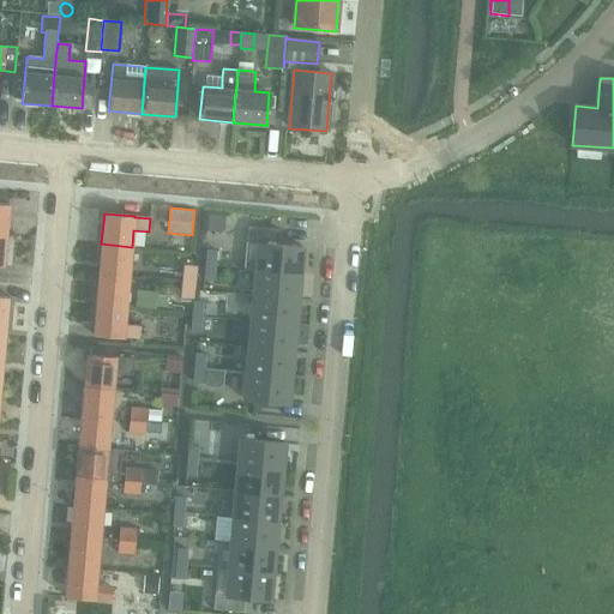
[(277,245),(278,229),(248,227),(245,269),(299,274),(302,247),(277,245)]
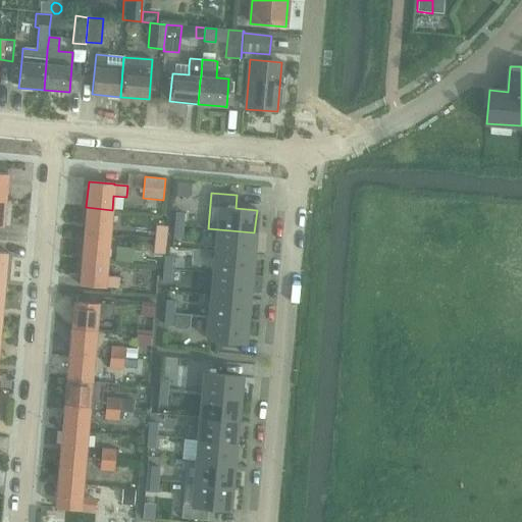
[(86,207),(84,231),(110,236),(112,210),(86,207)]
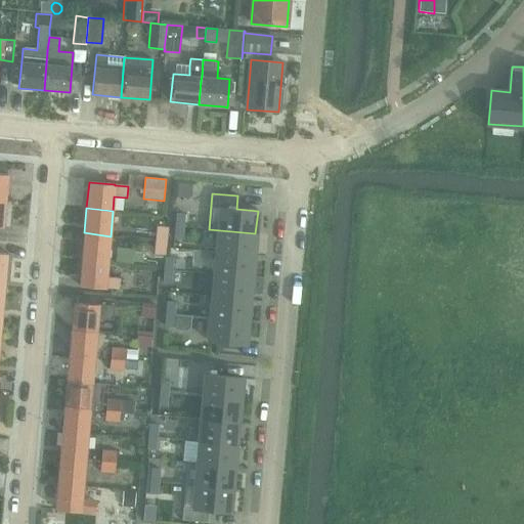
[(183,227),(184,215),(176,214),(175,226),(183,227)]
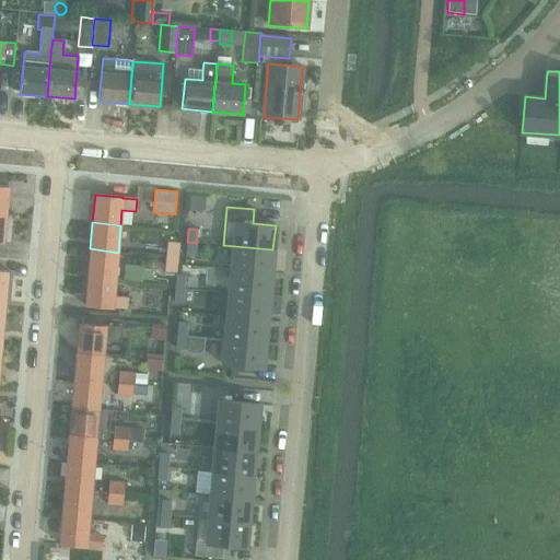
[(195,256),(196,243),(187,242),(186,255),(195,256)]
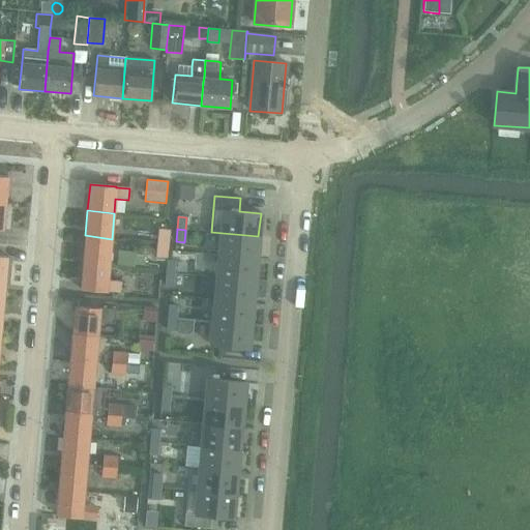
[(155,258),(167,259),(170,231),(158,230),(155,258)]
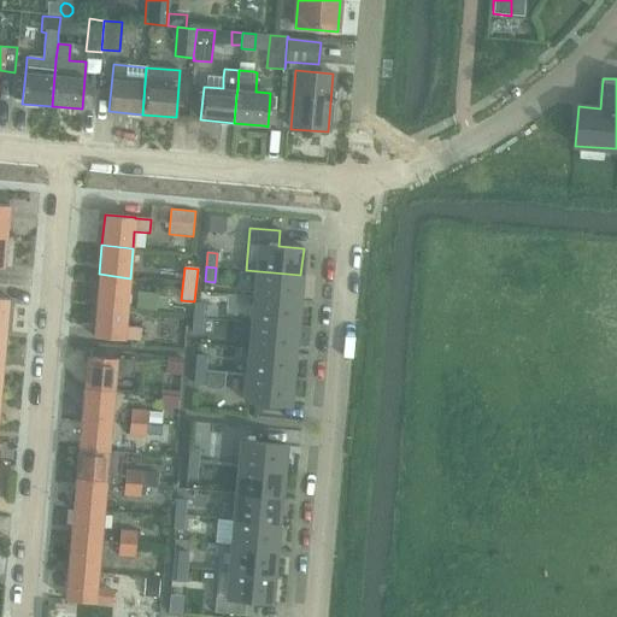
[(298,301),(300,275),(246,270),(246,271),(257,272),(254,297),(298,301)]
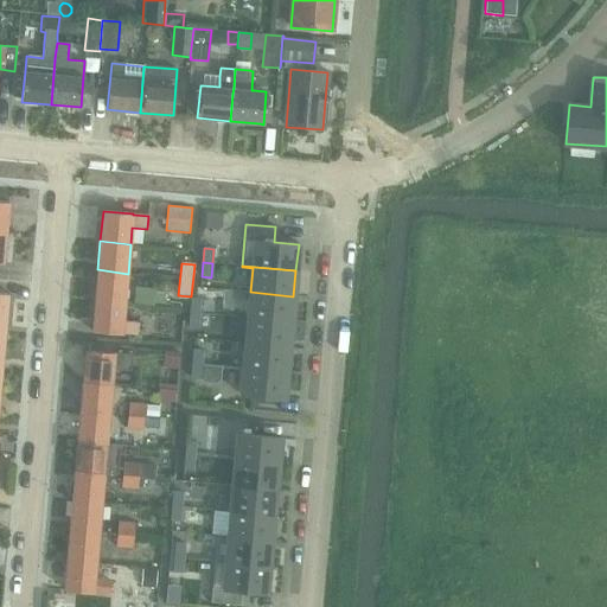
[(97,269),(95,300),(125,302),(128,274),(97,269)]
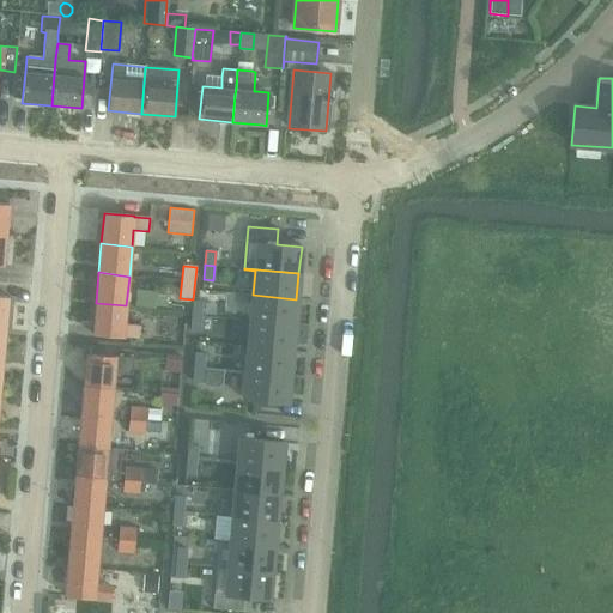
[(134,289),(133,305),(156,308),(156,305),(164,307),(165,295),(157,295),(157,291),(134,289)]
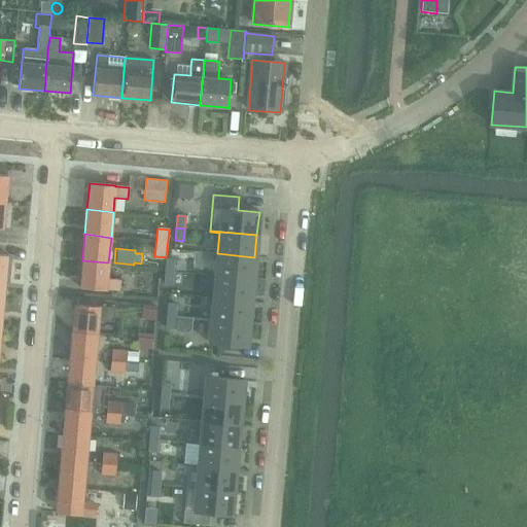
[(253,279),(254,257),(217,253),(215,276),(253,279)]
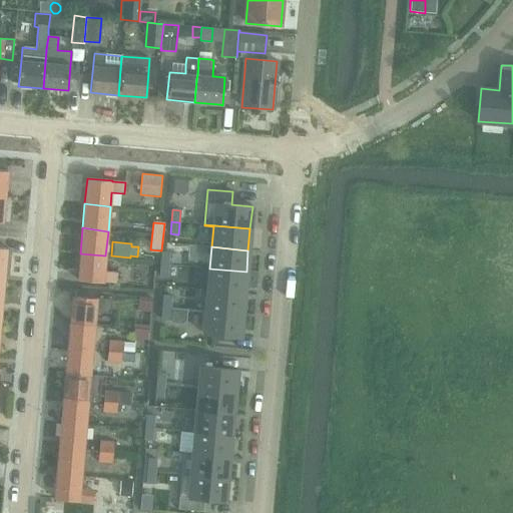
[(160,262),(160,264),(168,265),(169,252),(160,252),(160,262)]
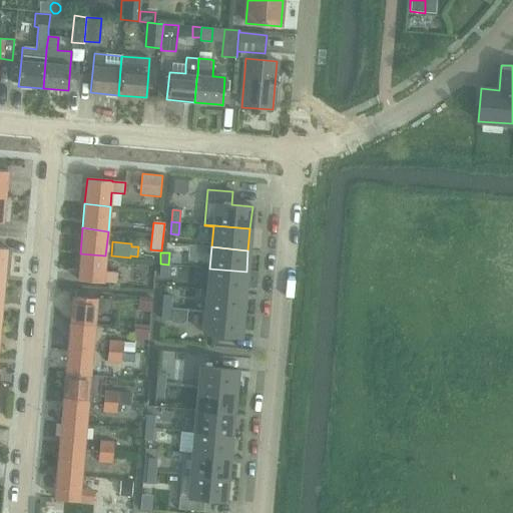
[(77,280),(103,283),(103,282),(116,283),(117,273),(104,272),(105,255),(80,253),(77,280)]
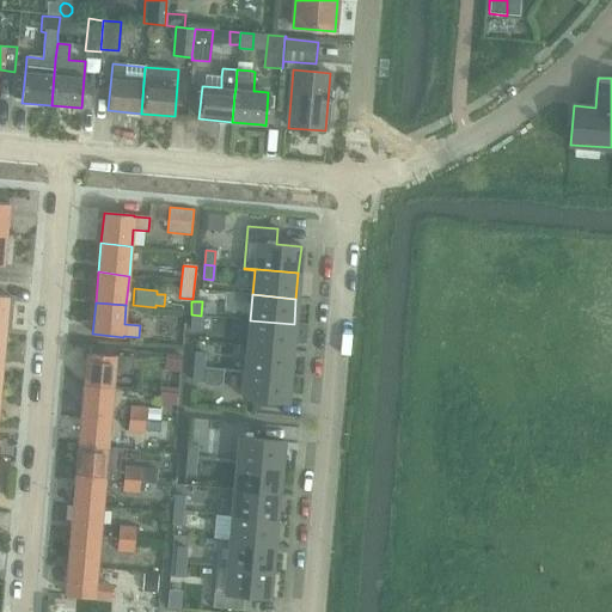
[(191,314),(190,329),(201,330),(201,316),(191,314)]
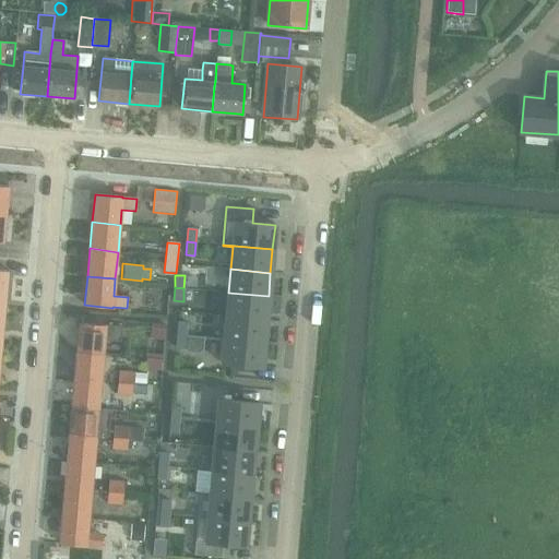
[(266,320),(269,296),(228,293),(226,316),(266,320)]
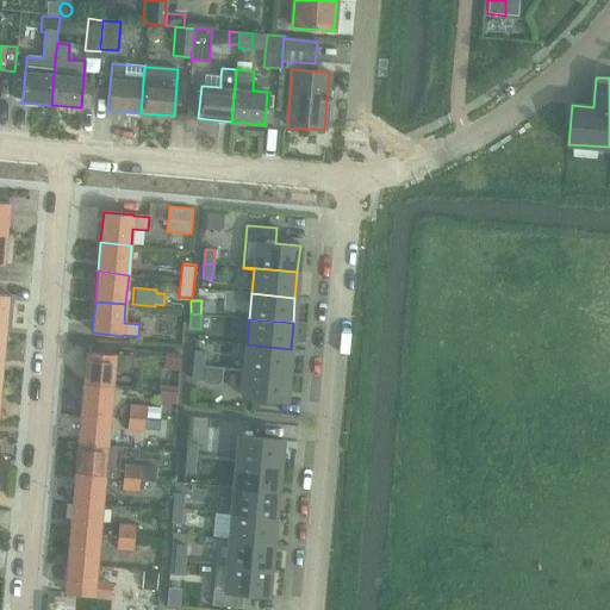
[(288,374),(291,349),(247,344),(244,371),(288,374)]
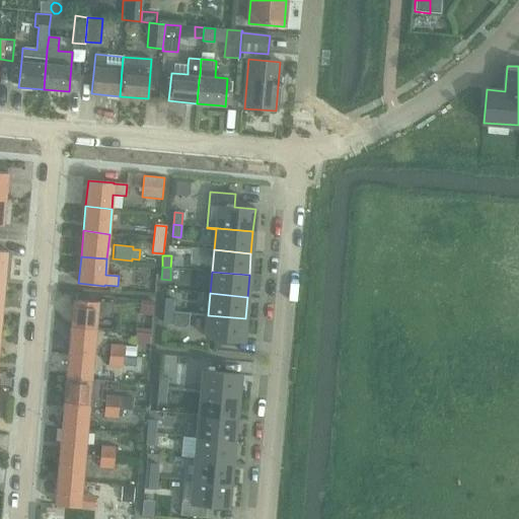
[(164,299),(163,311),(172,312),(173,299),(165,299),(164,299)]
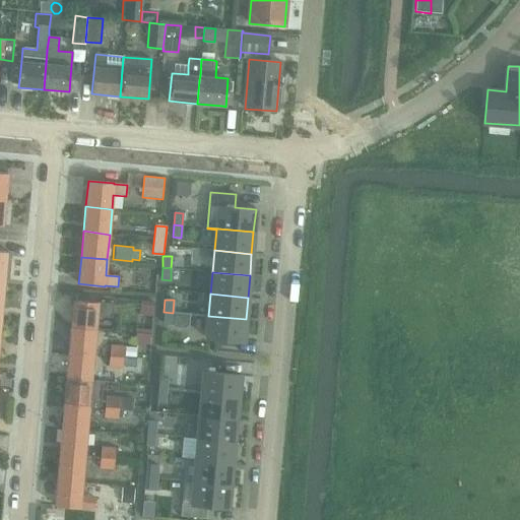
[(73,301),(71,327),(94,329),(96,316),(111,317),(112,306),(98,304),(73,301)]
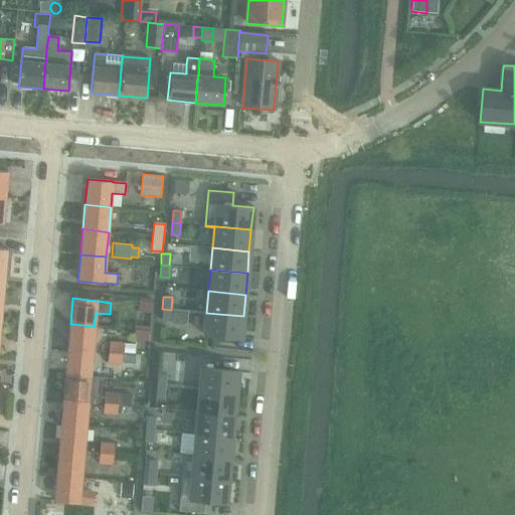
[(140,298),(139,312),(151,313),(152,299),(140,298)]
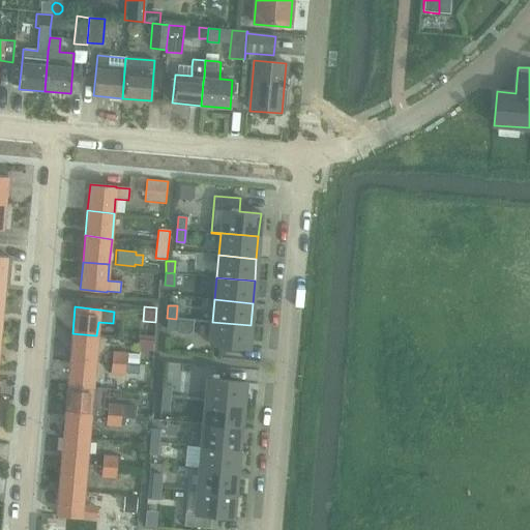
[(168,318),(166,339),(180,340),(182,319),(168,318)]
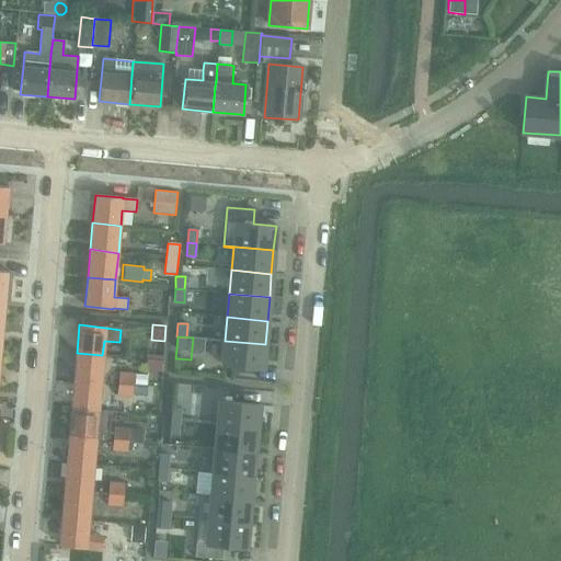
[(263,369),(265,344),(225,341),(222,365),(263,369)]
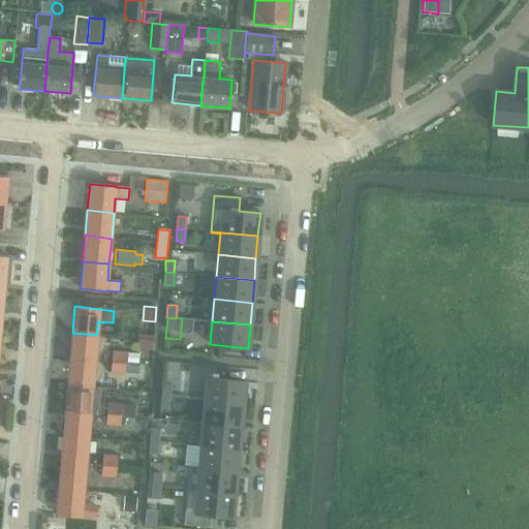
[(72,333),(69,356),(94,359),(96,335),(72,333)]
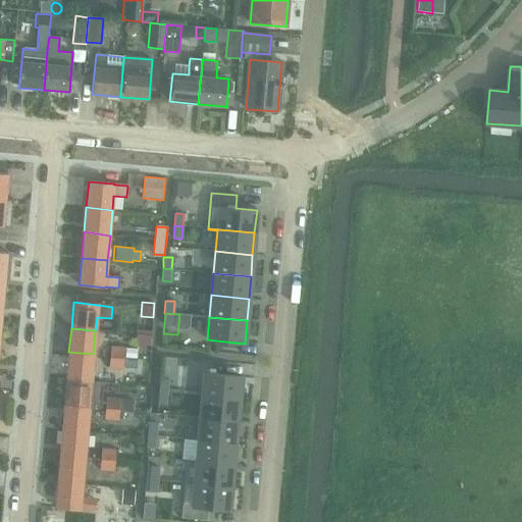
[(137,329),(136,346),(150,347),(152,331),(137,329)]
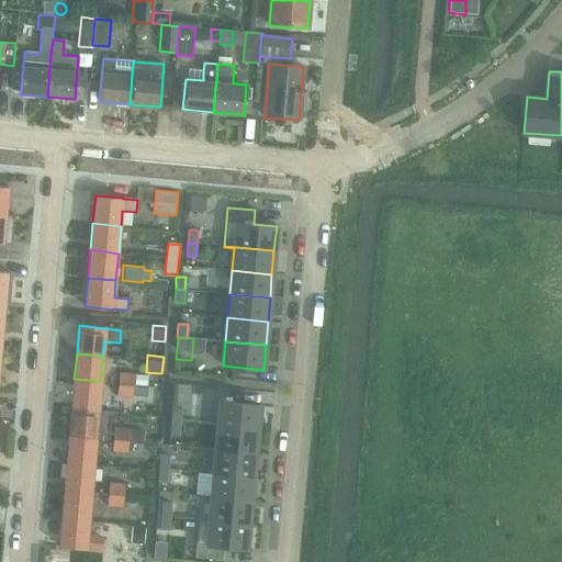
[(120,372),(119,384),(134,385),(134,375),(135,373),(120,372)]
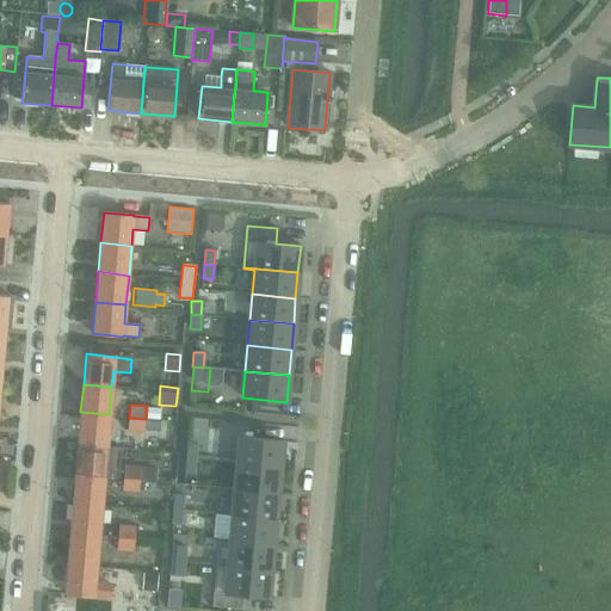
[(146,408),(146,419),(159,420),(160,409),(146,408)]
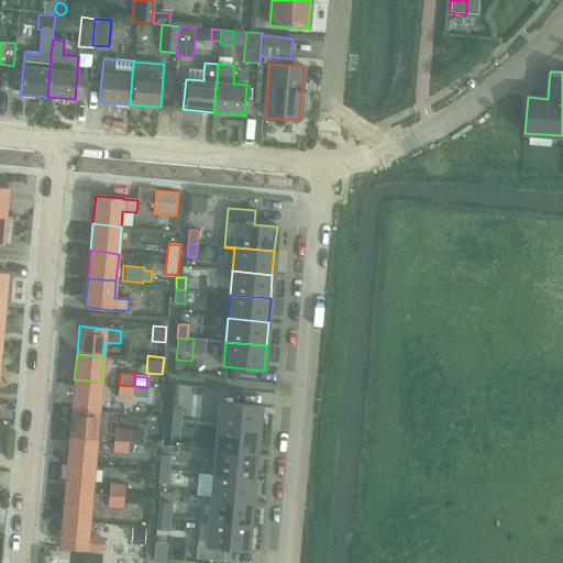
[(74,379),(72,409),(98,411),(100,382),(74,379)]
